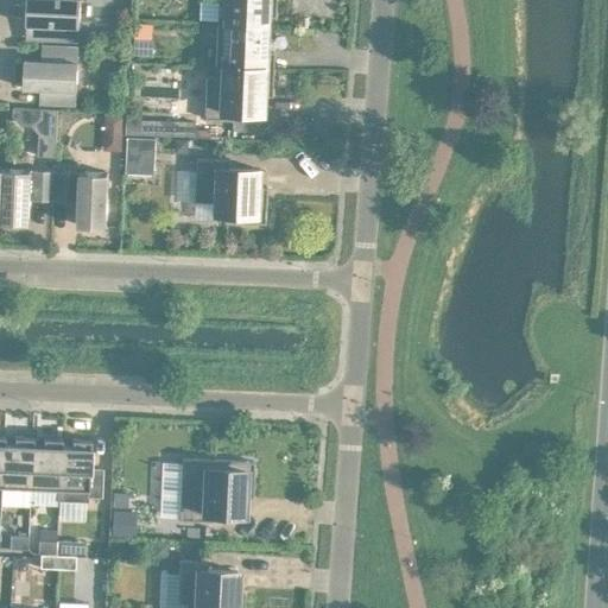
[(49,40),(78,43),(81,0),(26,0),(26,25),(49,26),(49,40)]
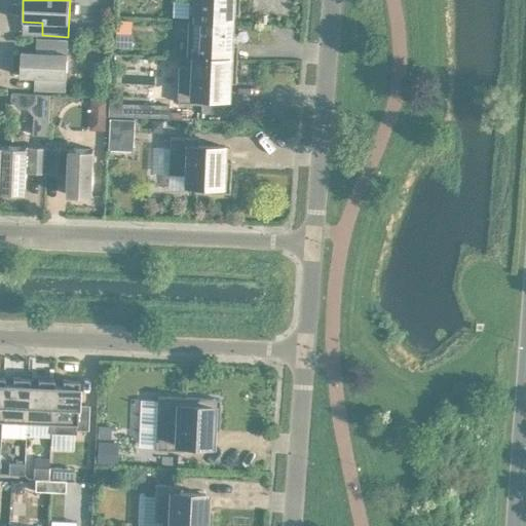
[(190,2),(189,21),(232,23),(232,14),(239,15),(239,0),(197,0),(197,2),(190,2)]
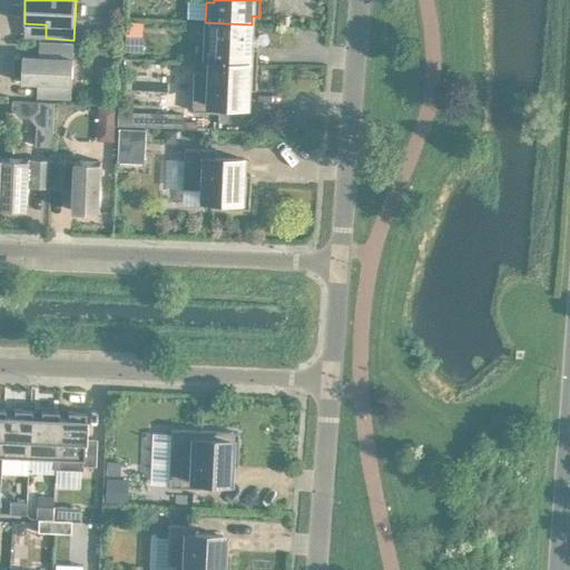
[(205,22),(203,64),(257,66),(258,49),(251,49),(252,25),(205,22)]
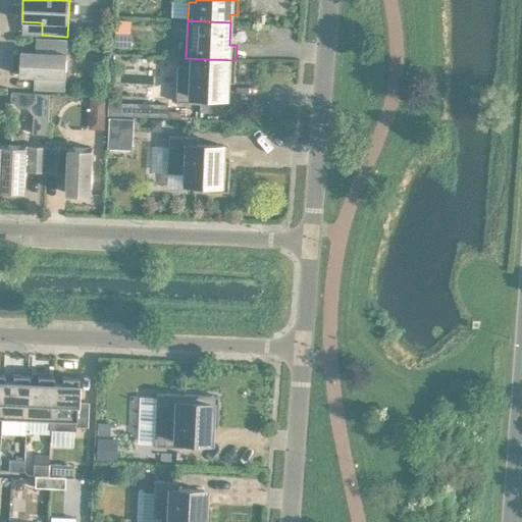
[(115,34),(114,47),(131,47),(132,35),(115,34)]
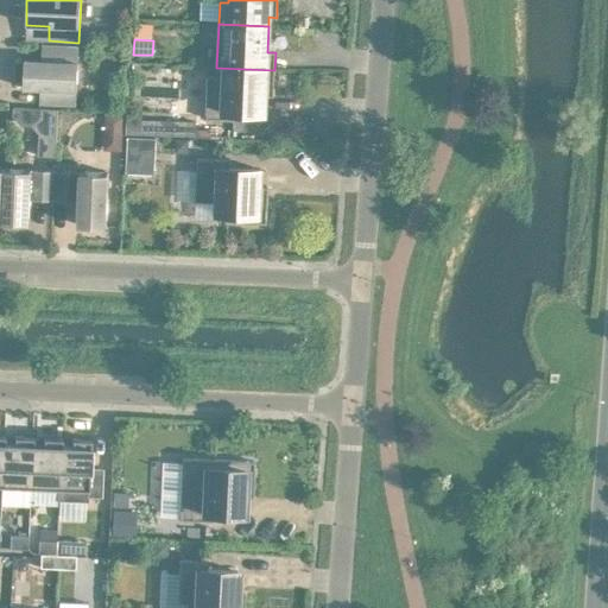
[(46,105),(76,106),(78,48),(42,46),(42,61),(25,61),(24,88),(46,89),(46,105)]
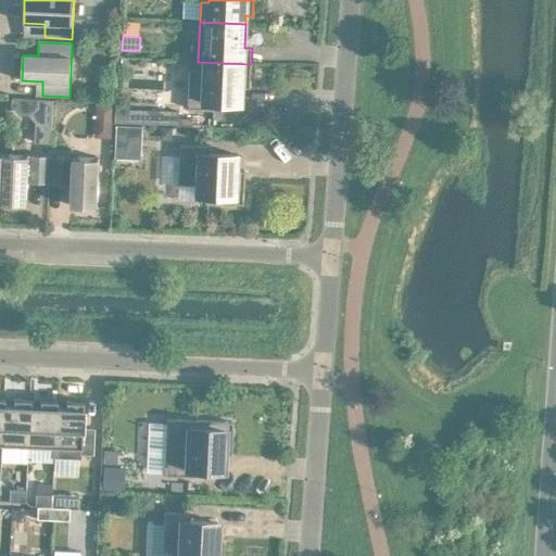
[(251,64),(198,62),(198,71),(190,71),(188,110),(213,111),(214,102),(241,104),(242,88),(250,89),(251,64)]
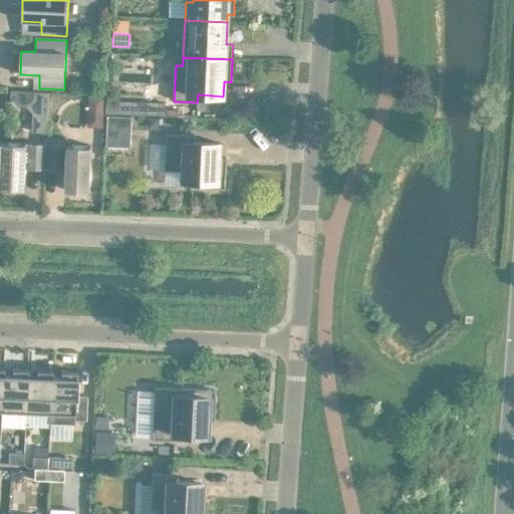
[(12,91),(11,98),(18,106),(27,106),(33,113),(32,132),(46,133),(48,92),(12,91)]
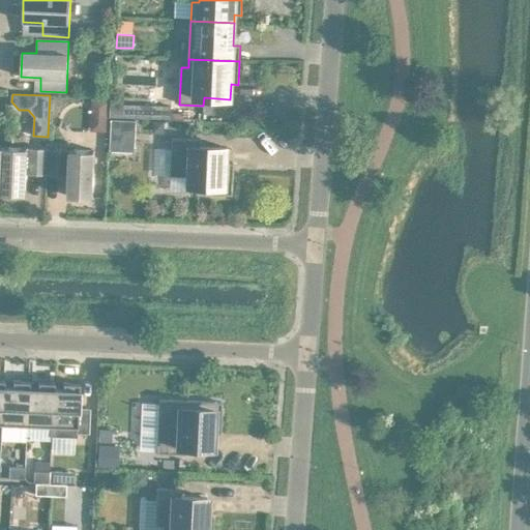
[(92,100),(91,113),(107,114),(108,100),(92,100)]
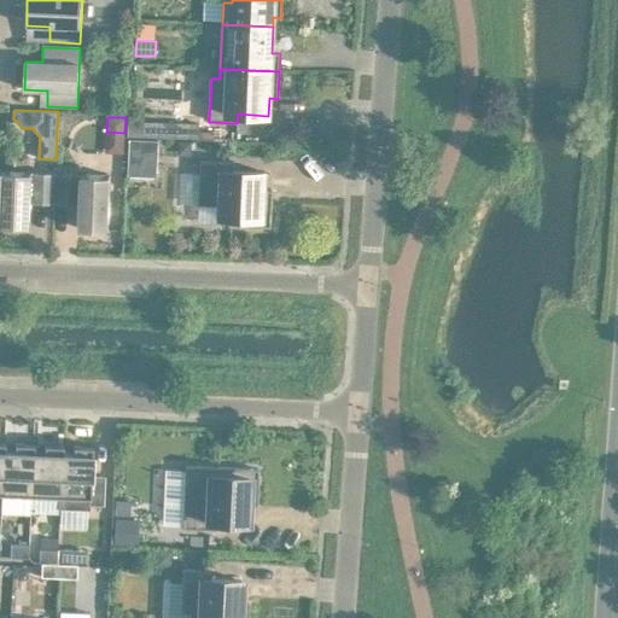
[(161,122),(161,138),(198,139),(199,123),(161,122)]
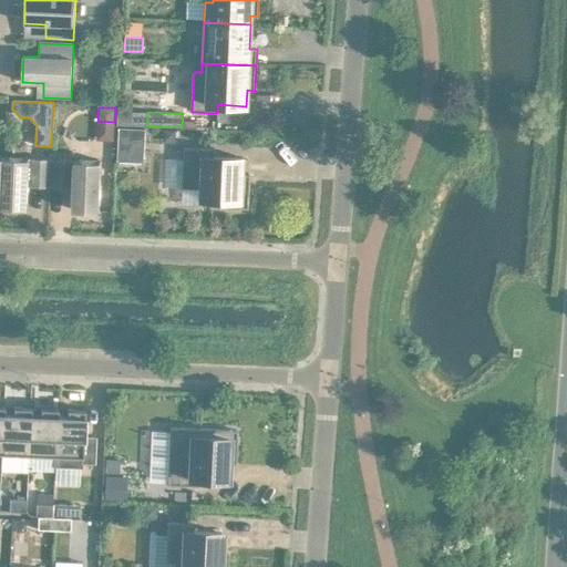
[(120,129),(117,162),(144,163),(145,130),(120,129)]
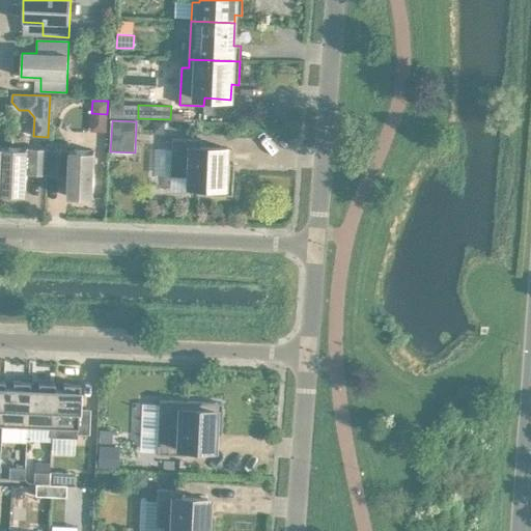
[(152,121),(152,133),(165,133),(165,121),(152,121)]
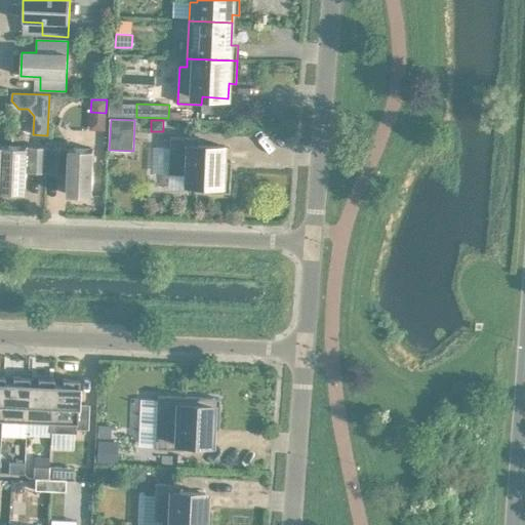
[(173,174),(189,175),(188,184),(195,185),(195,192),(230,194),(232,162),(225,162),(225,147),(198,146),(199,138),(175,137),(173,174)]
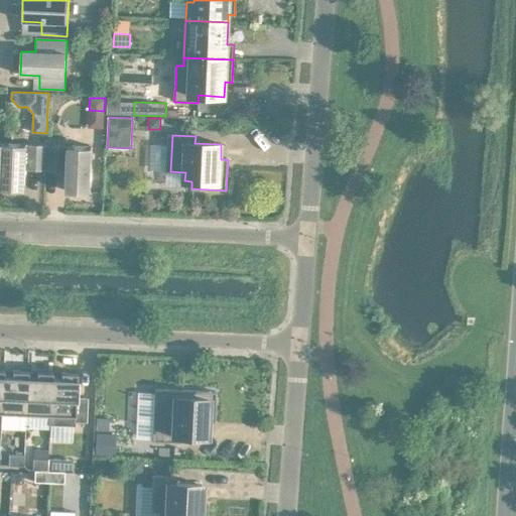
[(25,170),(46,170),(47,145),(3,143),(1,188),(24,189),(25,170)]
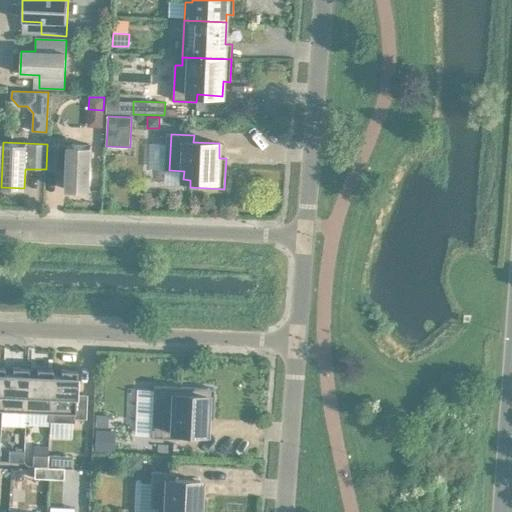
[(47,144),(46,169),(66,170),(66,190),(89,191),(91,146),(47,144)]
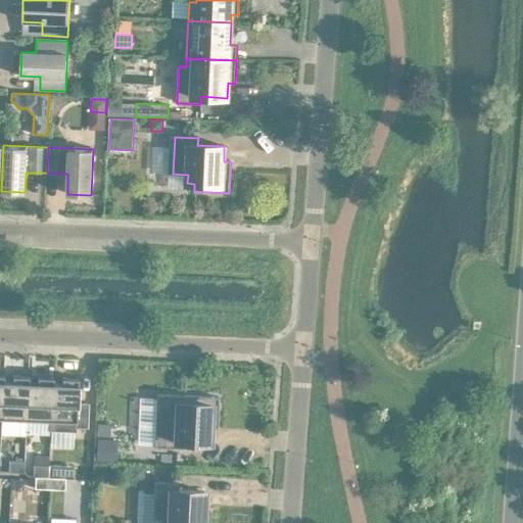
[(1,419),(26,420),(27,383),(28,383),(28,376),(11,376),(11,382),(3,382),(2,382),(1,419)]
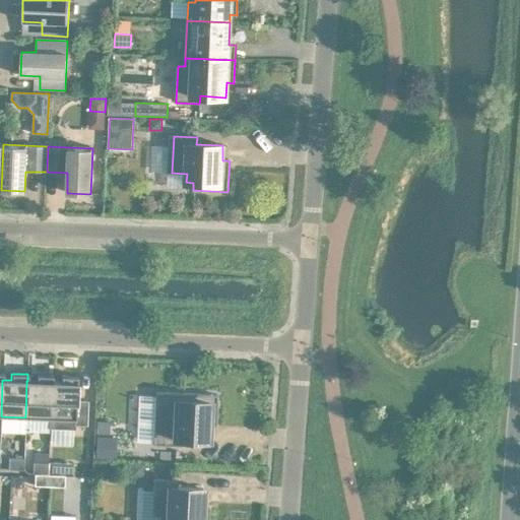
[(25,417),(50,418),(52,382),(53,375),(36,375),(36,381),(27,381),(26,381),(25,417)]
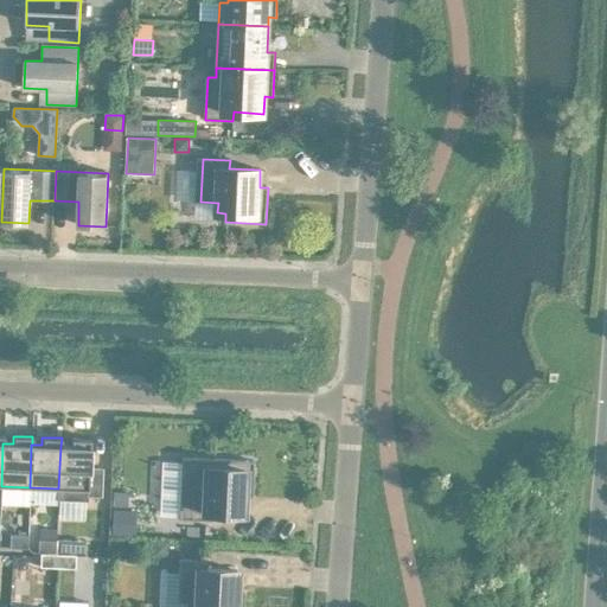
[(61,446),(58,489),(85,490),(85,497),(101,497),(102,468),(89,468),(90,439),(71,439),(70,446),(61,446)]
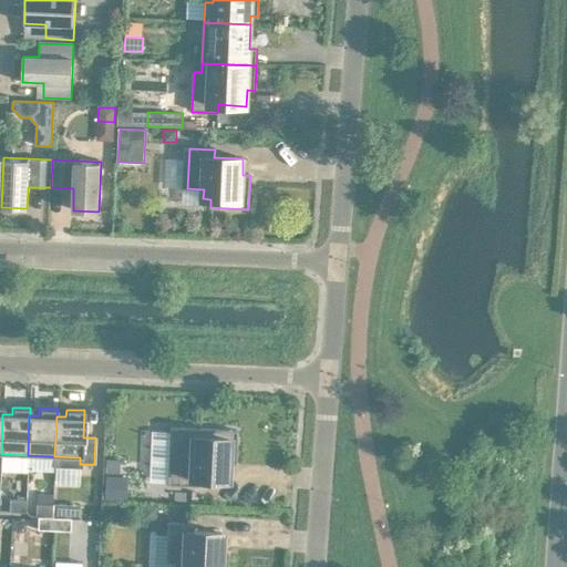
[(172,485),(197,487),(197,478),(226,481),(227,464),(235,465),(236,431),(174,429),(172,485)]
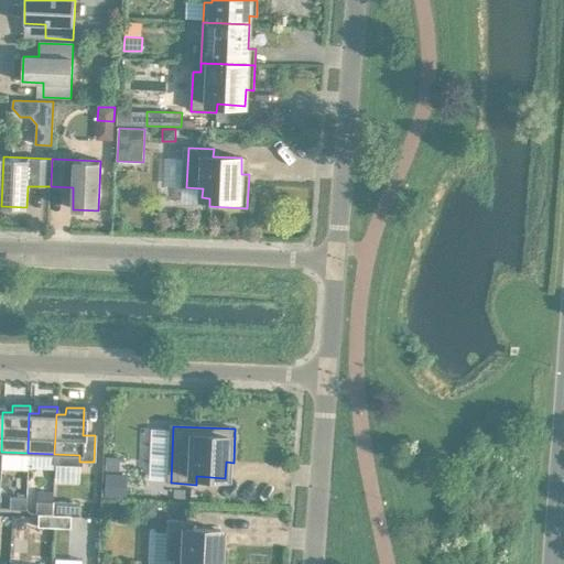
[(105,457),(105,470),(118,470),(118,457),(105,457)]
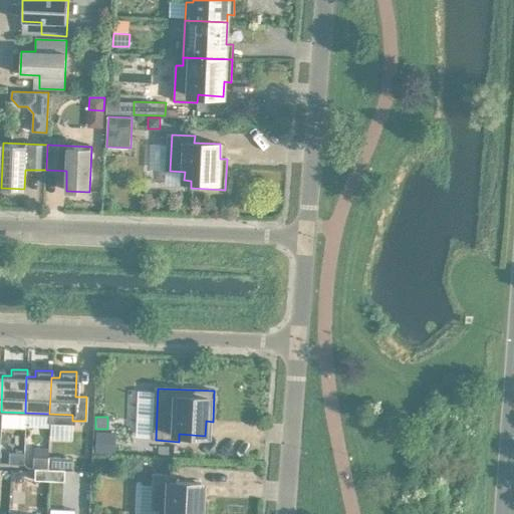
[(95,432),(94,454),(113,455),(114,433),(95,432)]
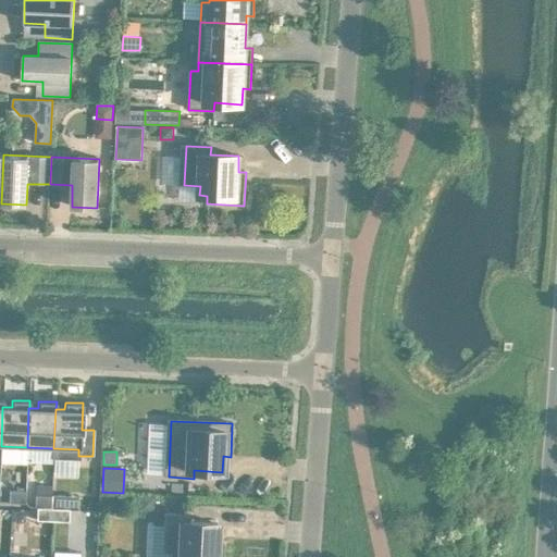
[(9,504),(25,504),(26,493),(9,492),(9,504)]
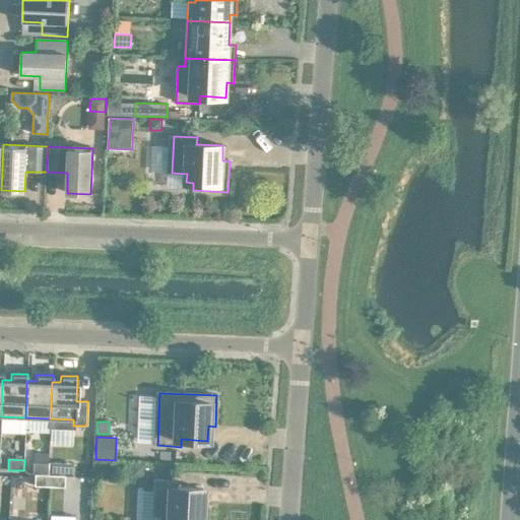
[(34,463),(33,474),(47,474),(48,463),(34,463)]
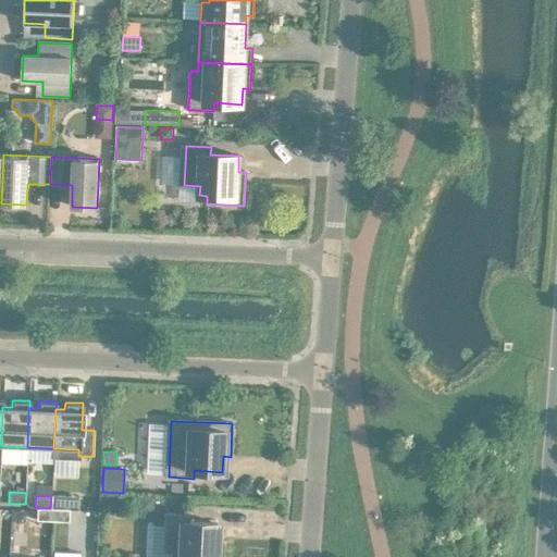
[(70,496),(70,510),(77,510),(78,496),(70,496)]
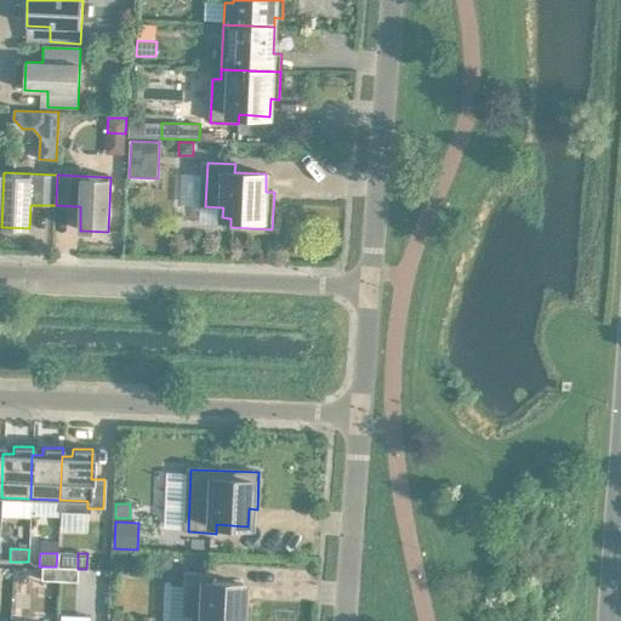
[(159,558),(159,569),(166,569),(171,565),(171,558),(159,558)]
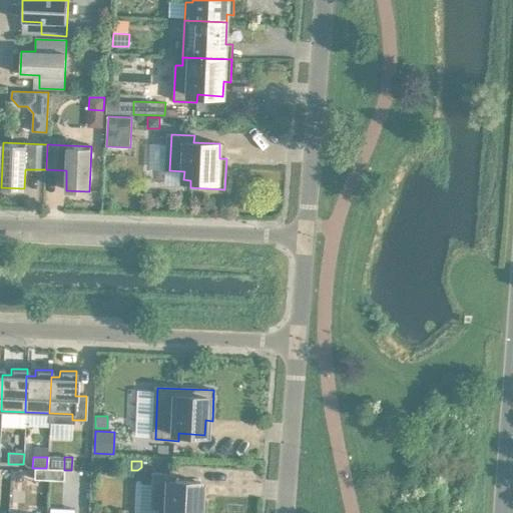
[(34,480),(48,480),(49,469),(34,469),(34,480)]
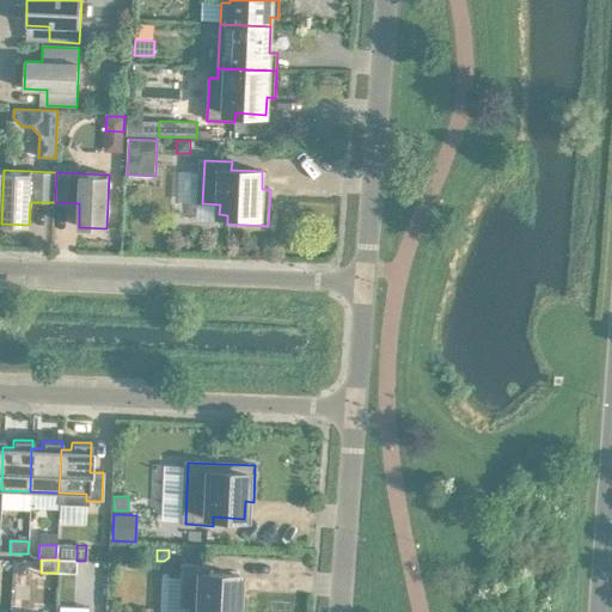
[(59,560),(57,573),(75,574),(77,561),(59,560)]
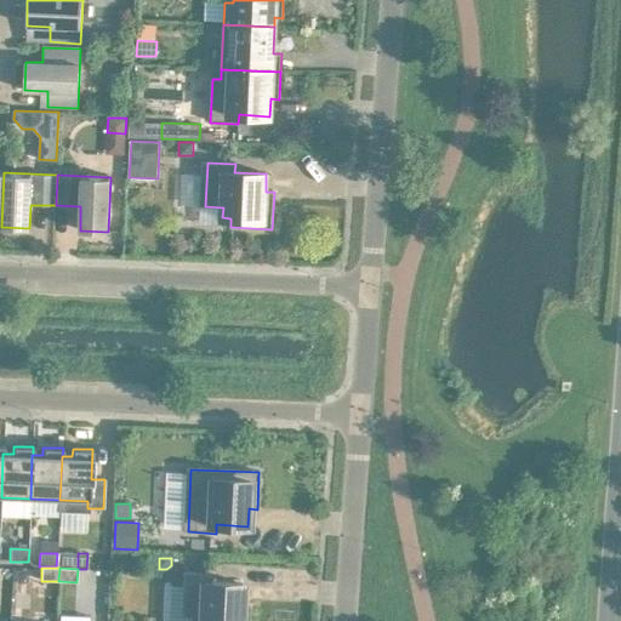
[(189,616),(189,620),(249,620),(250,602),(241,602),(241,584),(211,582),(211,574),(183,573),(181,616),(189,616)]
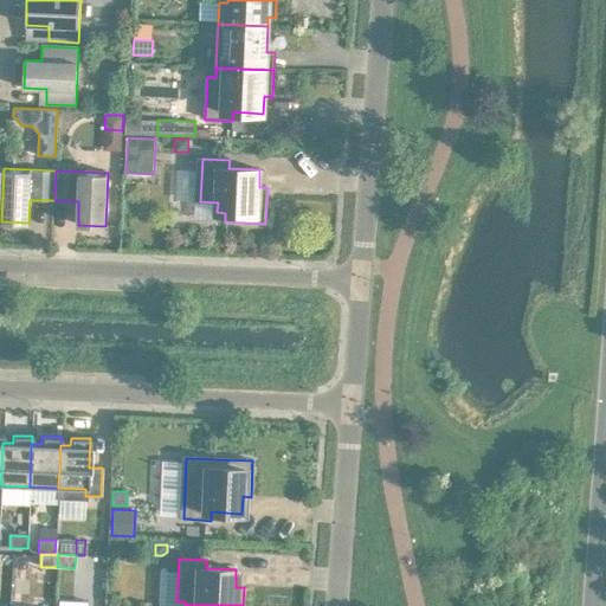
[(86,591),(86,603),(105,604),(105,591),(86,591)]
